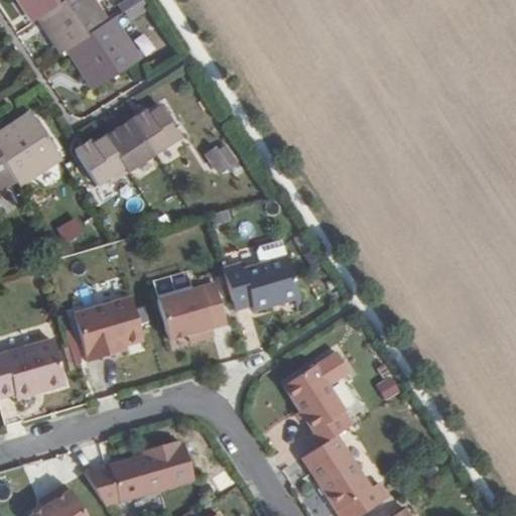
[(94,72),(100,83),(138,57),(111,17),(107,20),(92,0),(25,0),(30,6),(34,2),(41,14),(45,11),(53,20),(48,24),(65,48),(70,45),(89,75),(94,72)]
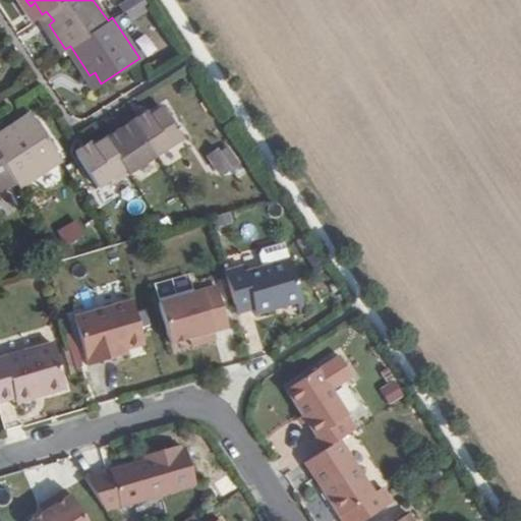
[(138,0),(117,0),(112,4),(118,14),(138,0)]
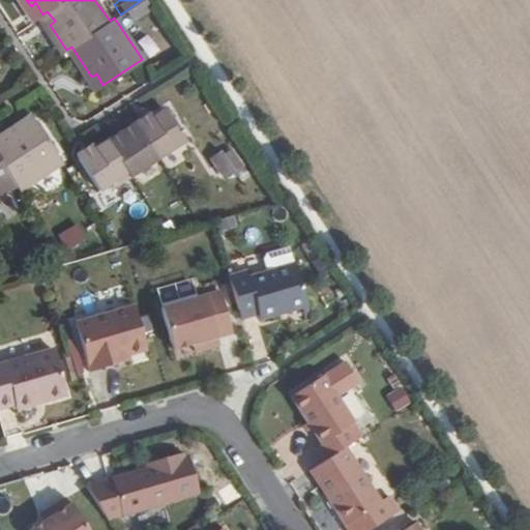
[(37,17),(42,15),(35,2),(31,6),(37,17)]
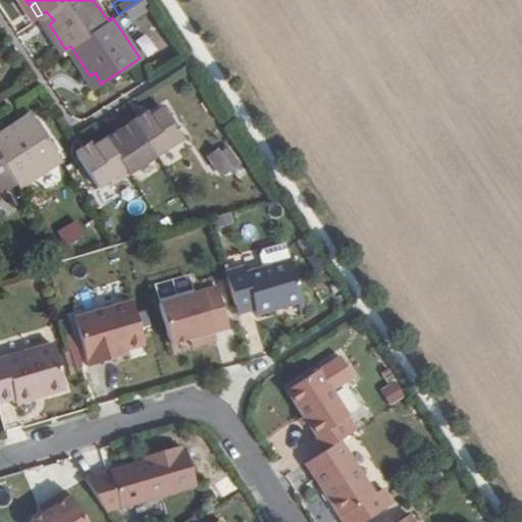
[(42,14),(49,24),(54,20),(46,11),(42,14)]
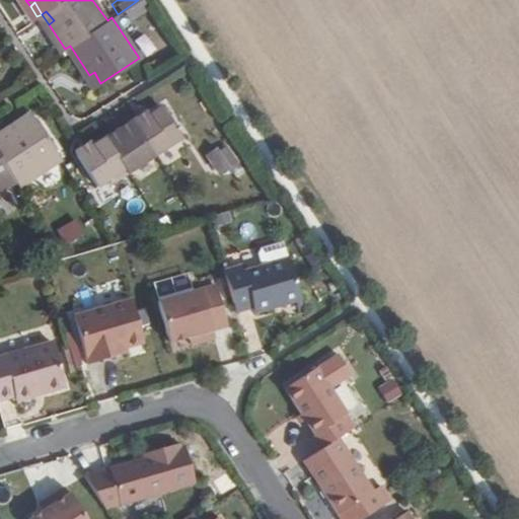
[(96,85),(100,83),(94,72),(89,75),(96,85)]
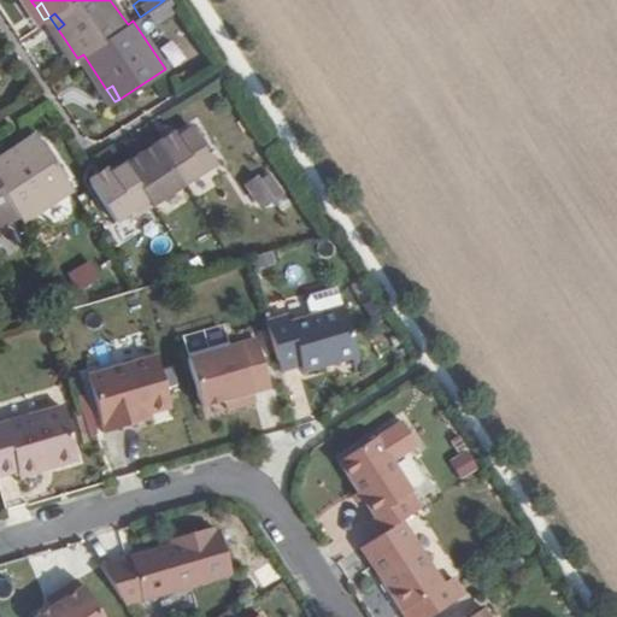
[(135,215),(218,160),(194,125),(129,168),(125,165),(95,184),(119,219),(133,211),(135,215)]
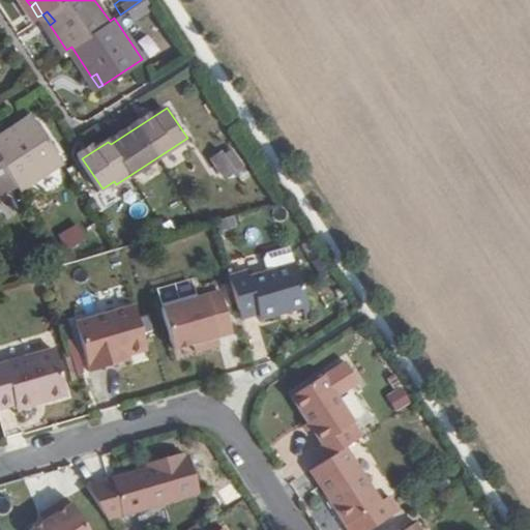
[(25,124),(34,116),(31,111),(21,118),(25,124)]
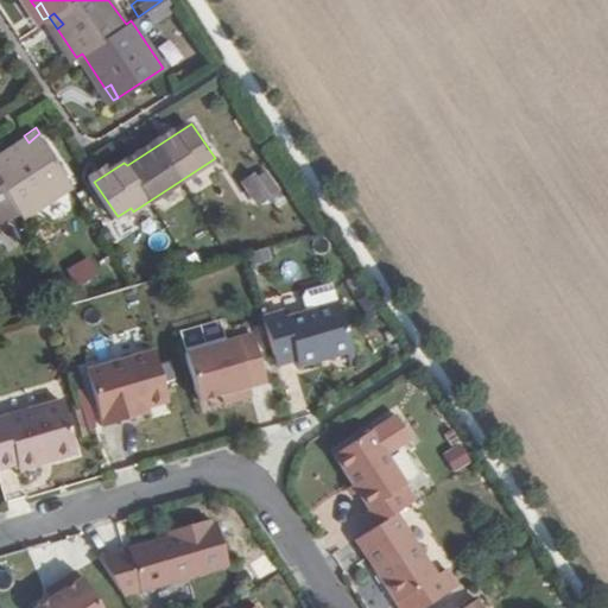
[(70,178),(39,133),(29,143),(24,135),(0,151),(0,216),(19,204),(23,210),(70,178)]
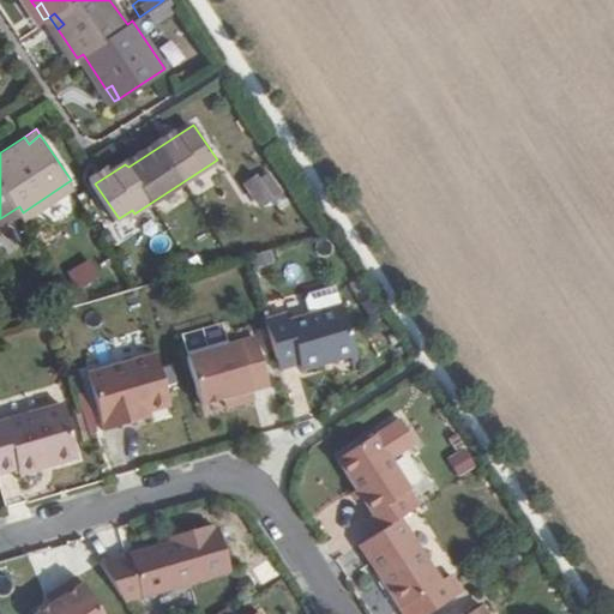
[(247,162),(238,169),(254,194),(265,187),(247,162)]
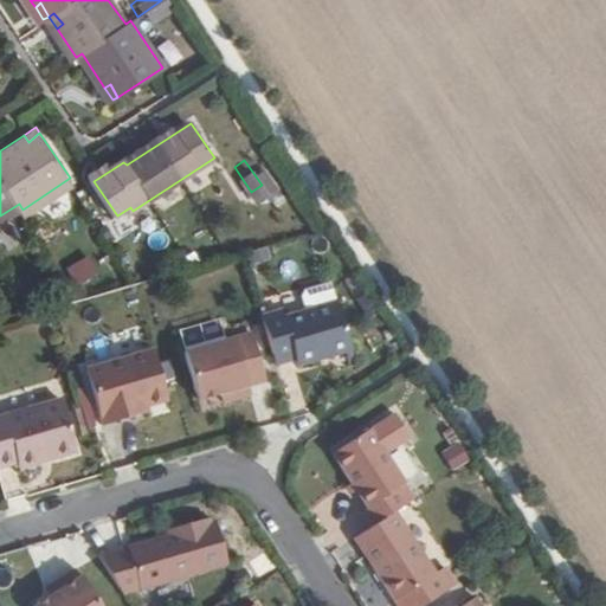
[(91,256),(68,263),(73,284),(97,277),(91,256)]
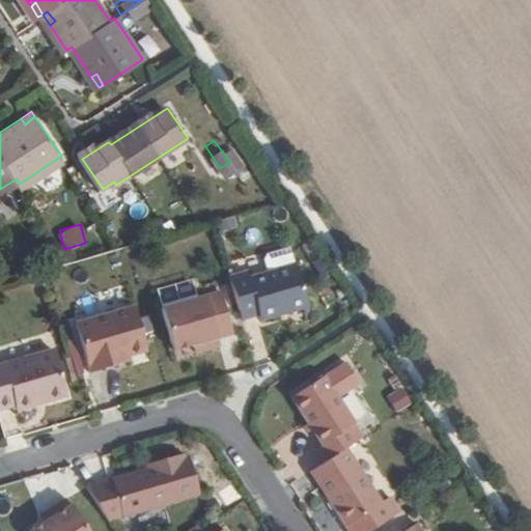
[(249,269),(229,275),(242,318),(260,313),(262,320),(304,308),(310,307),(298,263),(251,276),(249,269)]
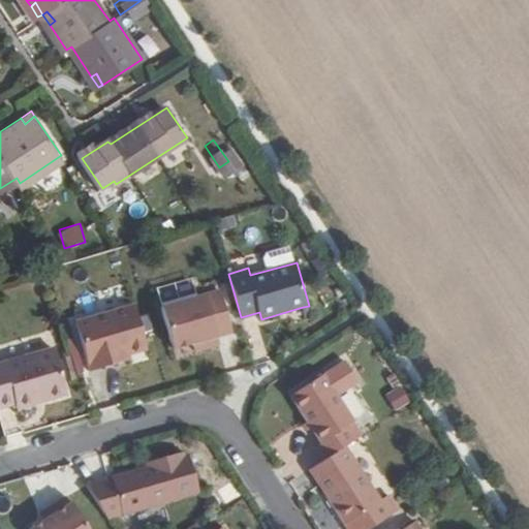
[(214,325),(229,321),(221,289),(162,307),(173,348),(192,342),(195,350),(218,344),(217,336),(214,325)]
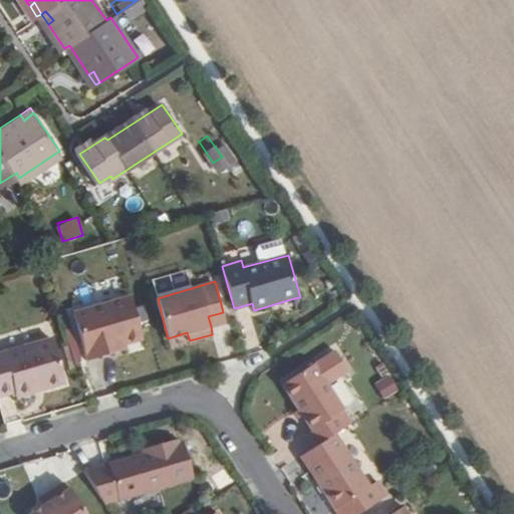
[(86,359),(114,352),(113,346),(123,343),(142,339),(130,296),(73,312),(86,359)]
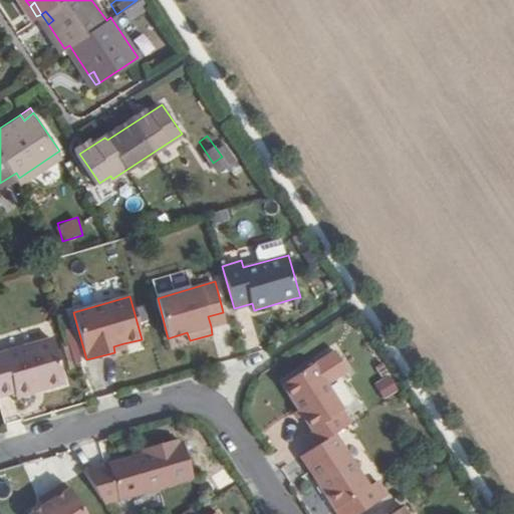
[(304,307),(300,297),(294,298),(298,308),(304,307)]
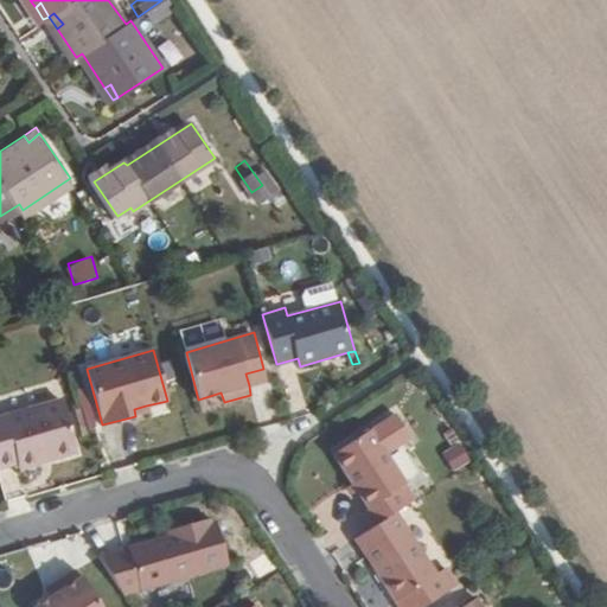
[(266,381),(263,369),(246,374),(249,385),(266,381)]
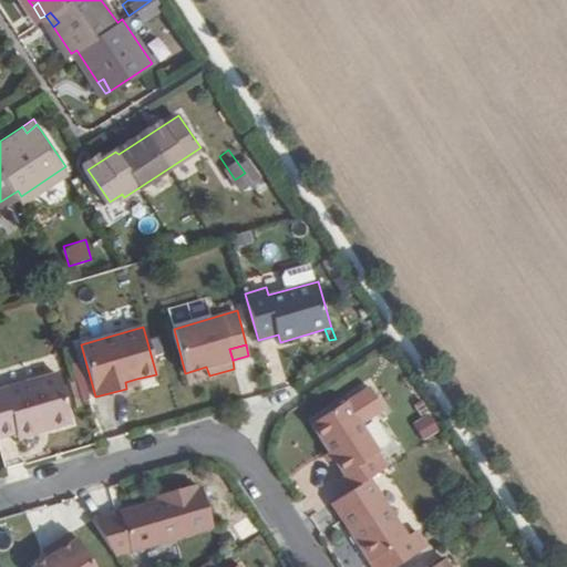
[(54,370),(0,384),(0,433),(13,430),(17,437),(38,431),(35,423),(44,420),(47,429),(69,422),(54,370)]
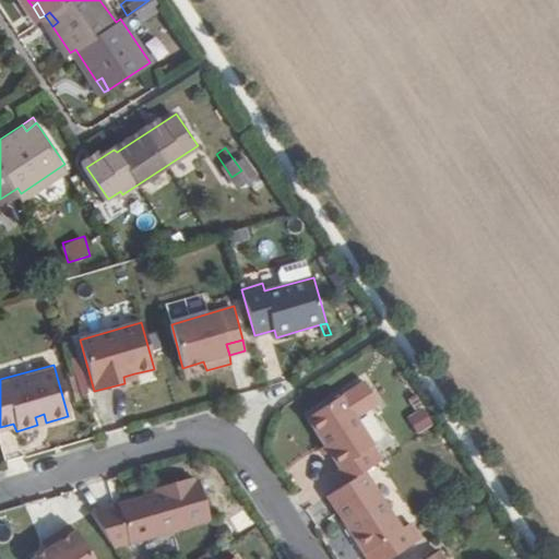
[(123,377),(125,383),(135,381),(134,373),(123,377)]
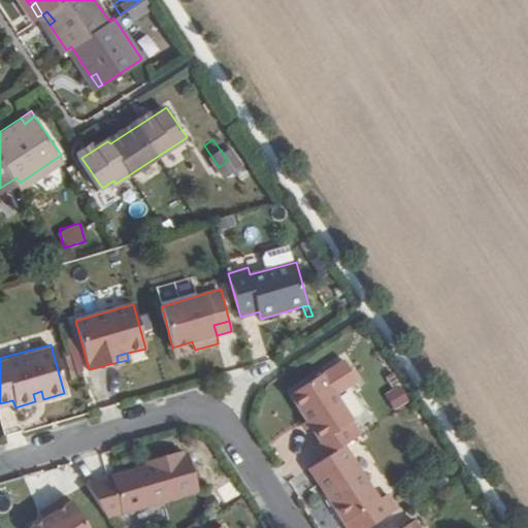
[(344,443),(357,435),(350,423),(356,420),(323,371),(291,392),(321,441),(317,444),(324,457),(344,443)]
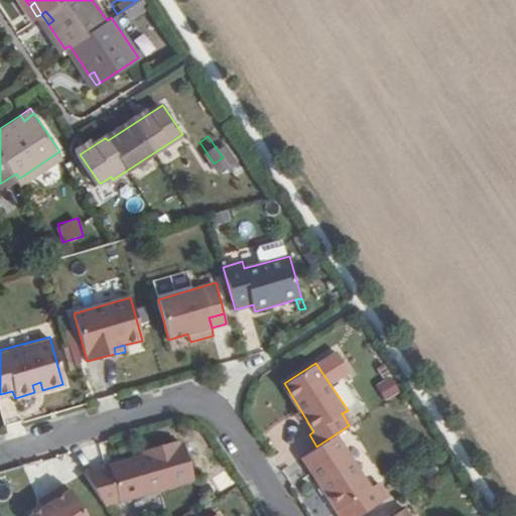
[(376,384),(385,400),(400,392),(392,376),(376,384)]
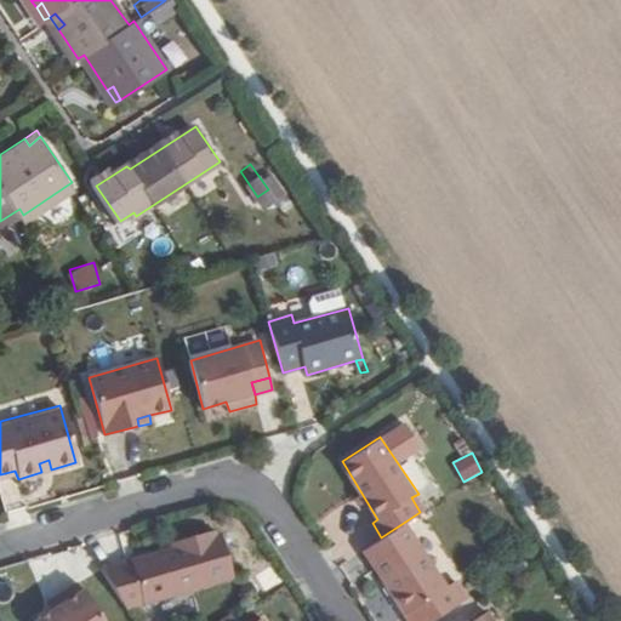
[(41,472),(51,469),(49,460),(39,463),(41,472)]
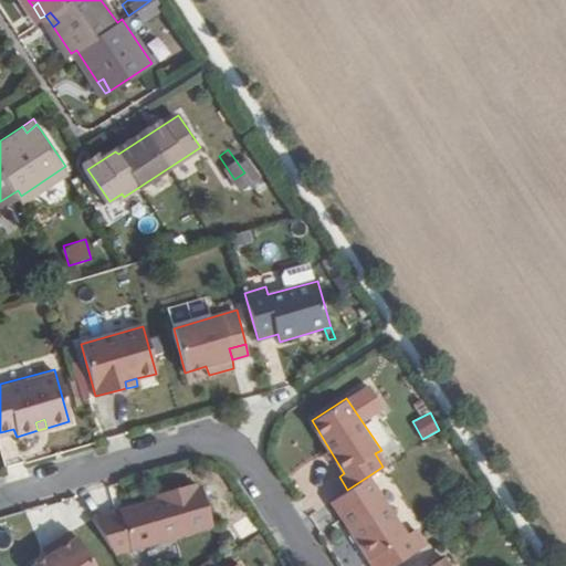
[(347,490),(331,500),(375,565),(388,565),(426,544),(416,528),(406,534),(369,475),(347,490)]
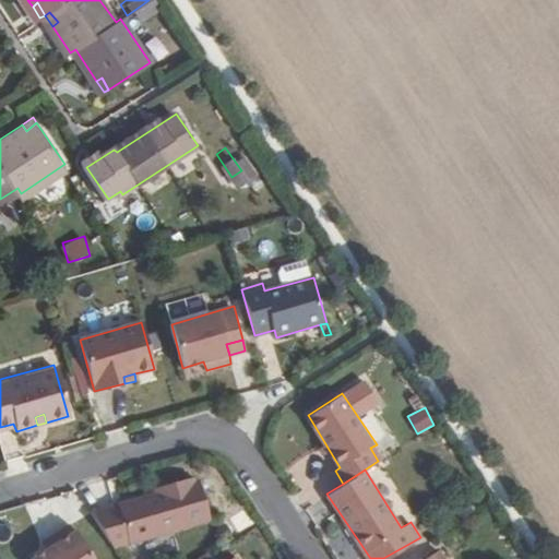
[(91,511),(115,547),(212,519),(201,479),(197,480),(194,475),(155,486),(156,491),(91,511)]
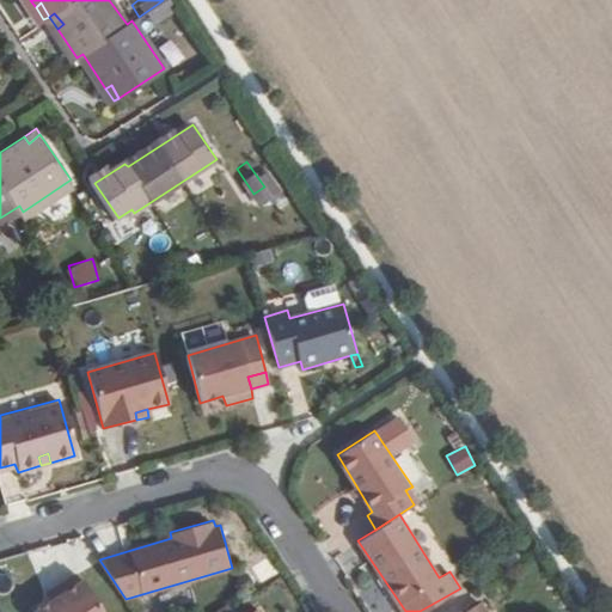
[(102,611),(75,571),(53,585),(56,593),(47,600),(31,609),(32,611),(102,611)]
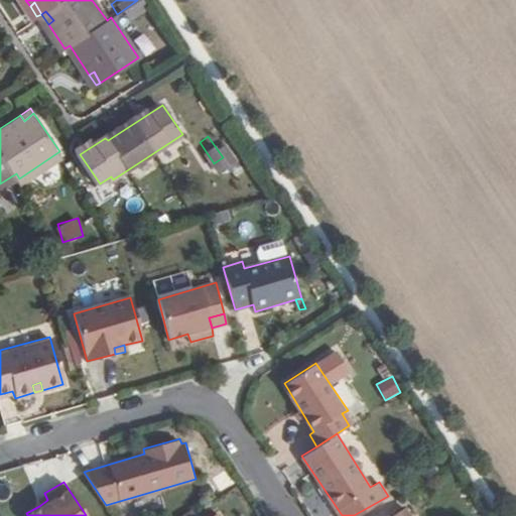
[(47,500),(44,493),(35,499),(39,506),(47,500)]
